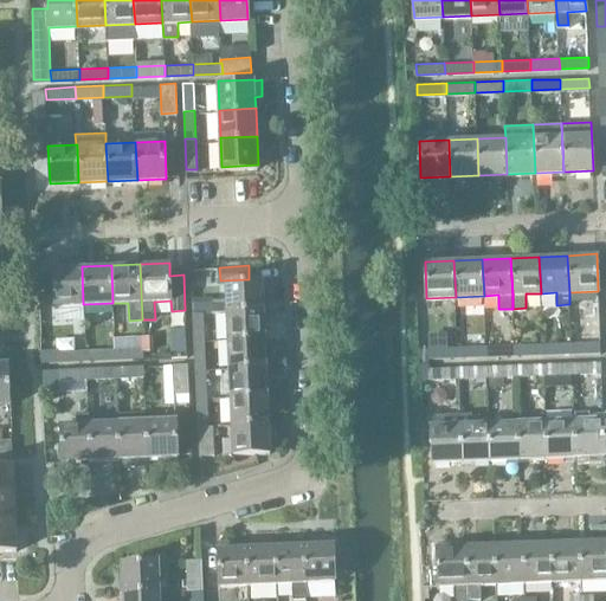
[(44,272),(45,293),(53,293),(55,305),(83,304),(82,266),(52,269),(53,272),(44,272)]
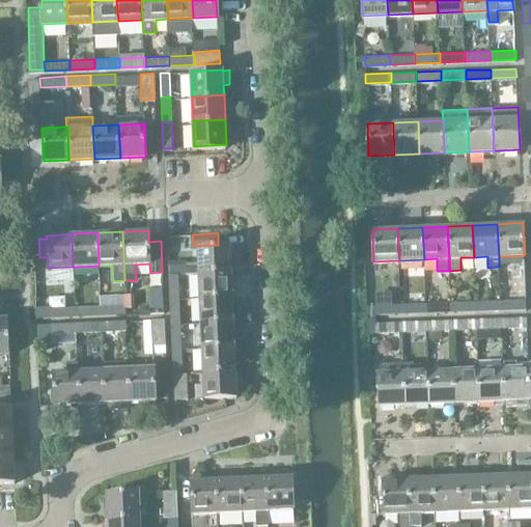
[(164,251),(187,250),(187,233),(164,233),(164,251)]
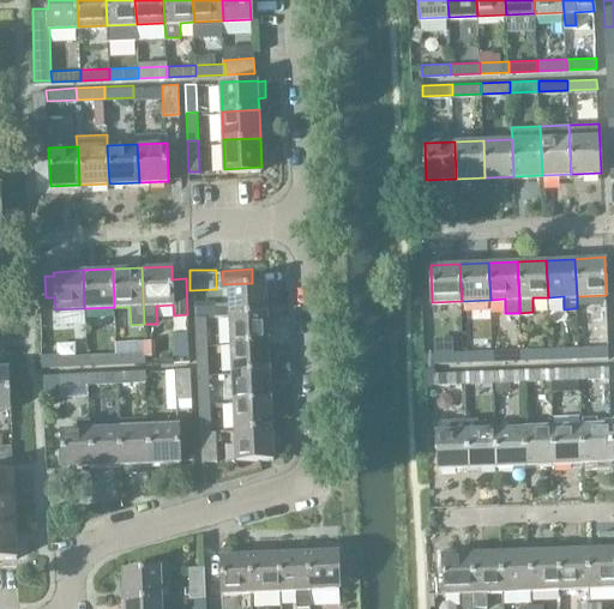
[(216,315),(230,314),(230,313),(268,311),(266,283),(229,284),(230,301),(216,302),(216,315)]
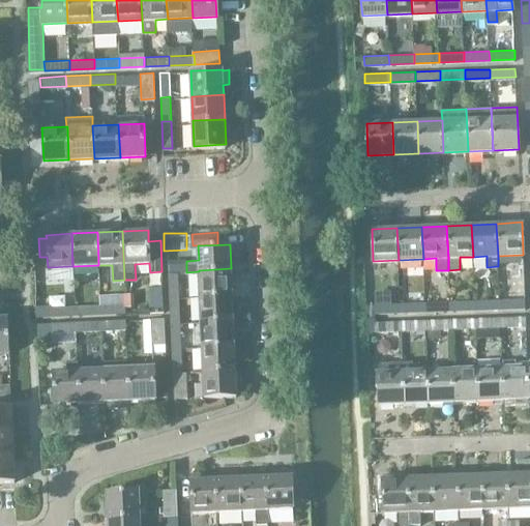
[(199,270),(199,271),(200,295),(232,293),(231,268),(199,270)]
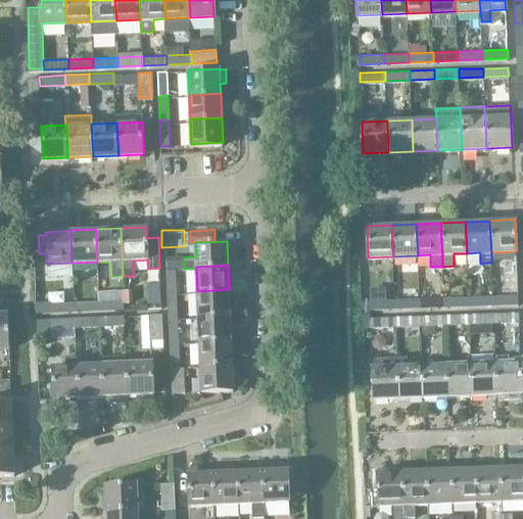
[(167,292),(168,292),(177,292),(176,268),(165,269),(167,292)]
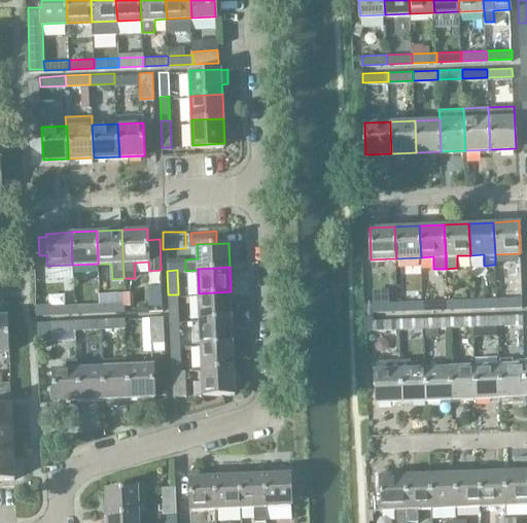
[(143,305),(156,305),(157,284),(143,284),(143,305)]
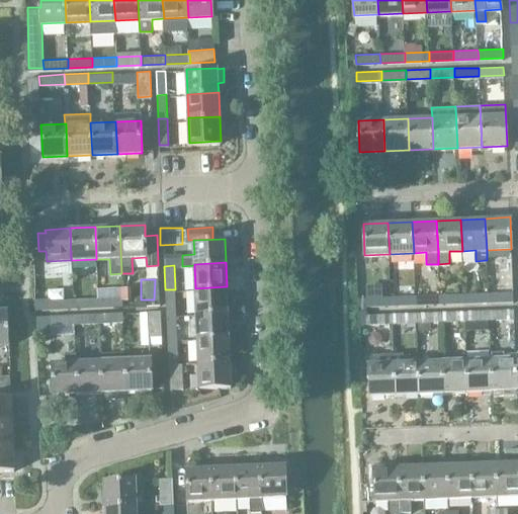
[(195,288),(196,313),(228,312),(227,286),(195,288)]
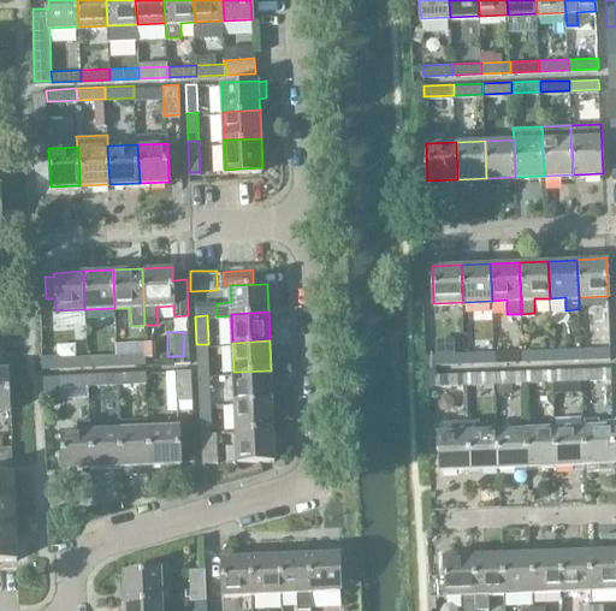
[(197,374),(209,373),(208,344),(197,344),(196,344),(197,374)]
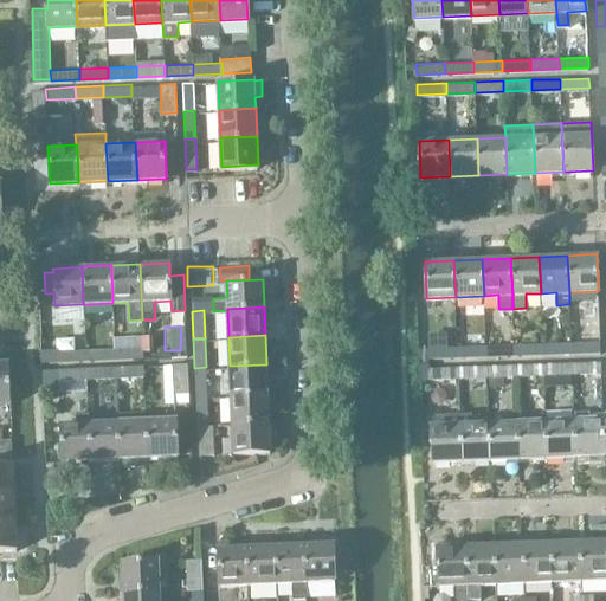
[(572,341),(543,342),(543,353),(572,351),(572,341)]
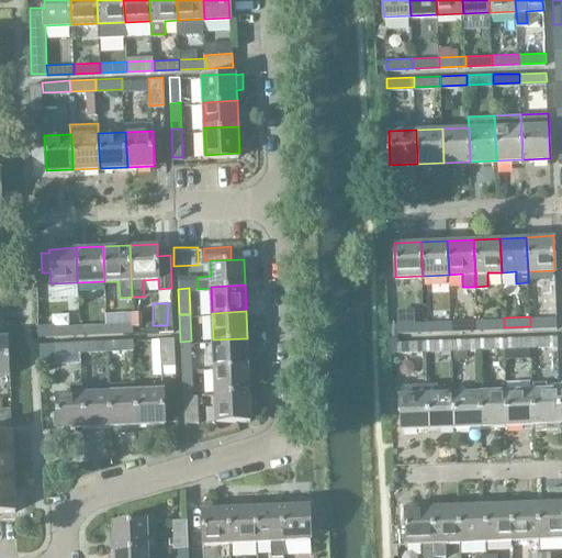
[(557,316),(530,316),(530,326),(557,325),(557,316)]
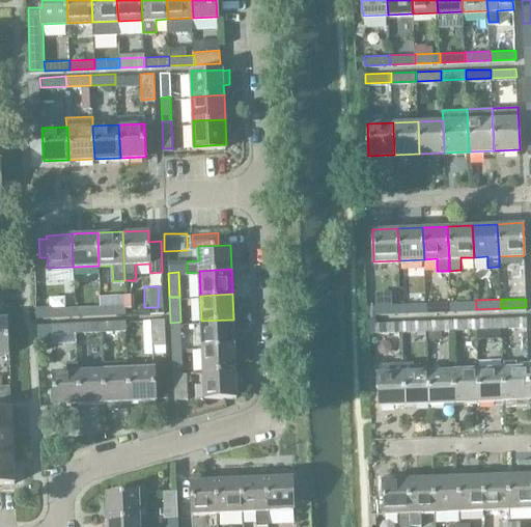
[(476,300),(451,301),(451,310),(476,309),(476,300)]
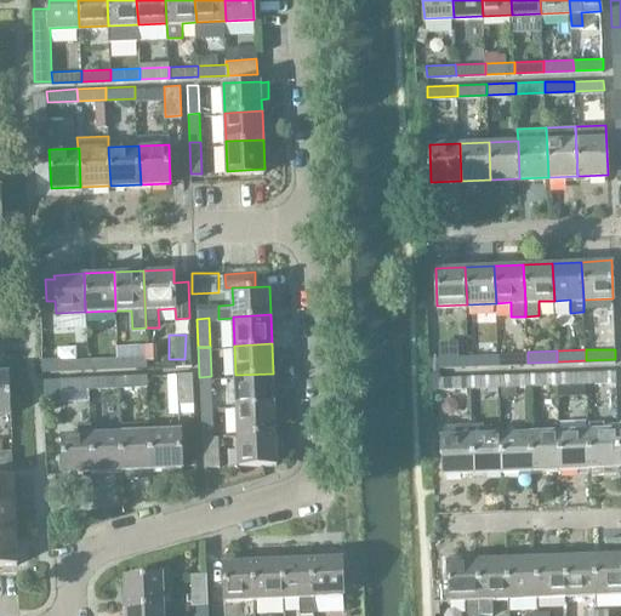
[(528,352),(499,353),(499,364),(528,363),(528,352)]
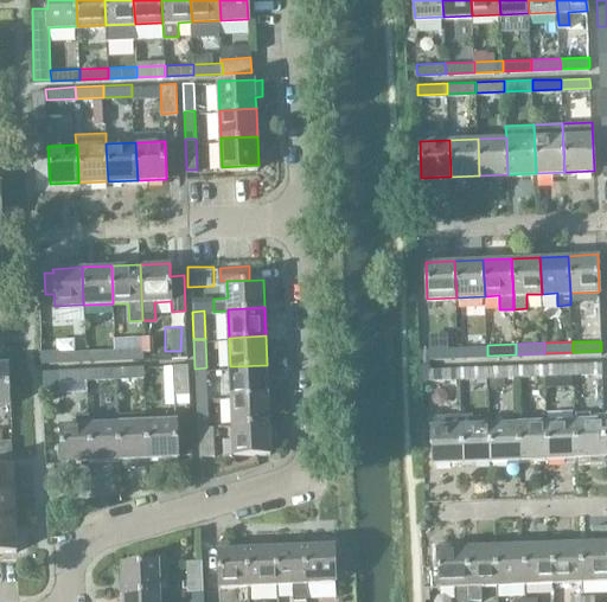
[(487,345),(459,346),(459,357),(487,356),(487,345)]
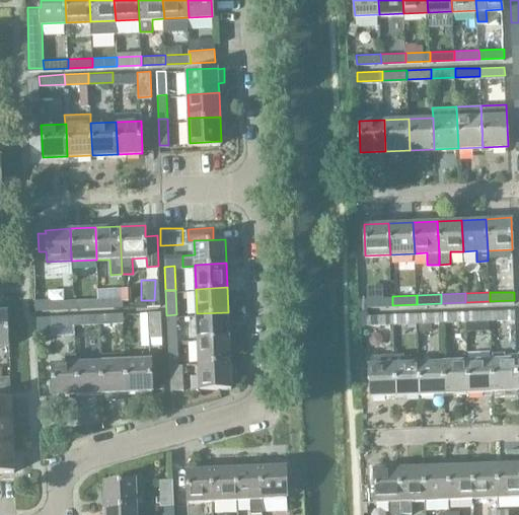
[(99,297),(99,307),(123,306),(122,296),(99,297)]
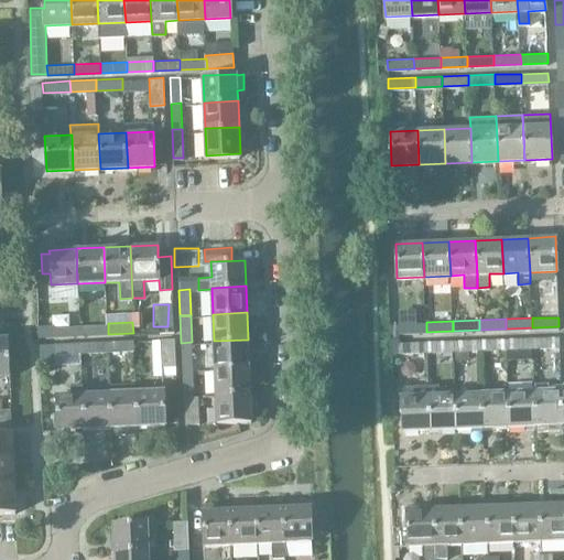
[(426,332),(426,322),(399,323),(399,333),(426,332)]
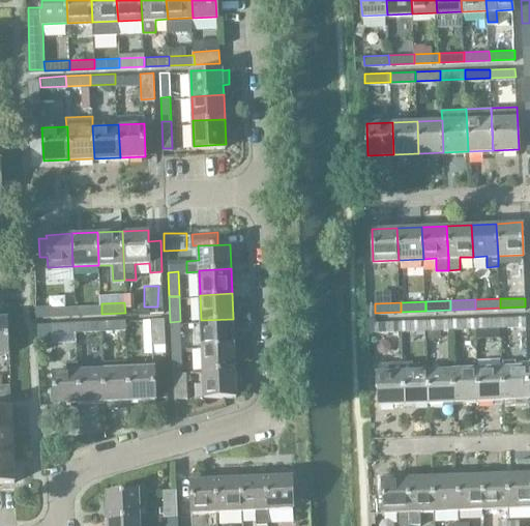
[(76,304),(77,315),(101,314),(101,303),(76,304)]
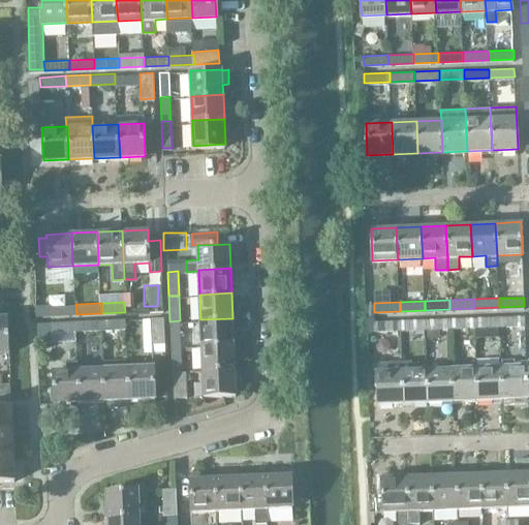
[(75,304),(51,306),(50,306),(51,315),(76,314),(75,304)]
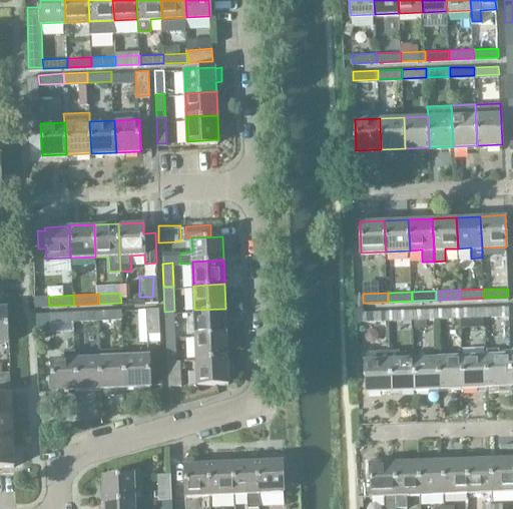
[(7,305),(0,305),(0,339),(9,339),(7,305)]
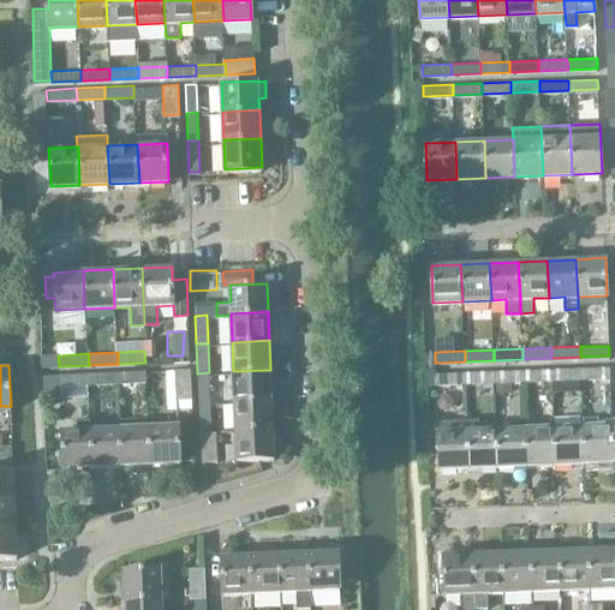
[(610,365),(581,366),(581,377),(610,376),(610,365)]
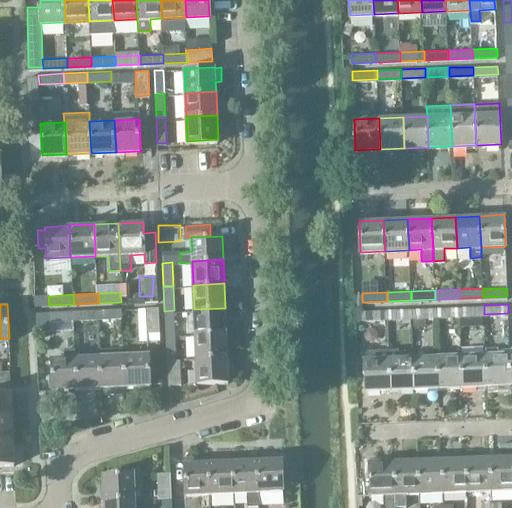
[(484,305),(460,306),(460,315),(484,314),(484,305)]
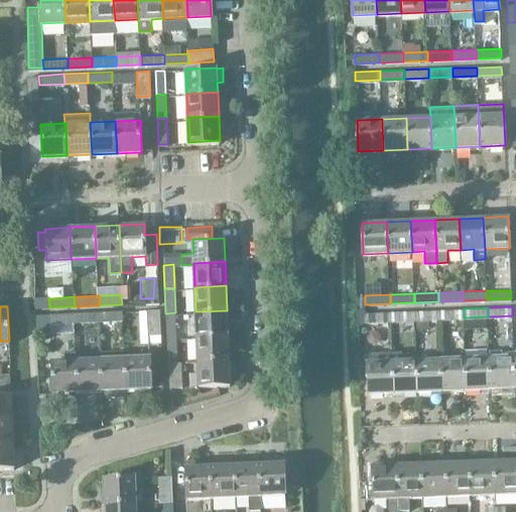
[(146,309),(148,335),(160,334),(159,308),(146,309)]
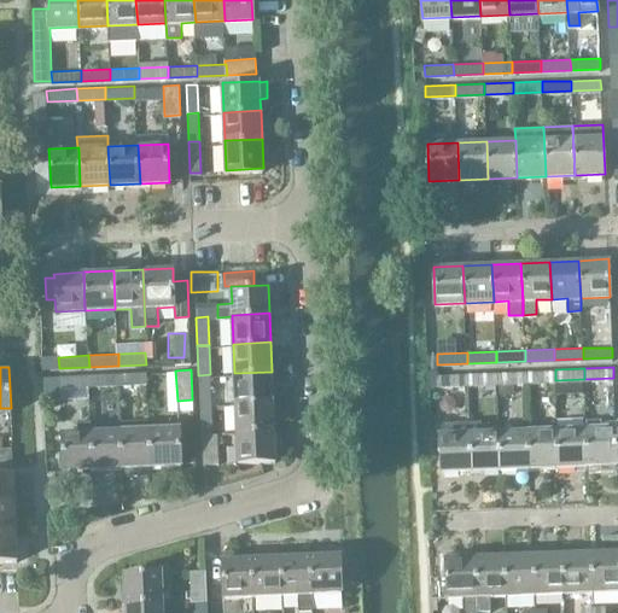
[(555,369),(526,371),(526,381),(555,380),(555,369)]
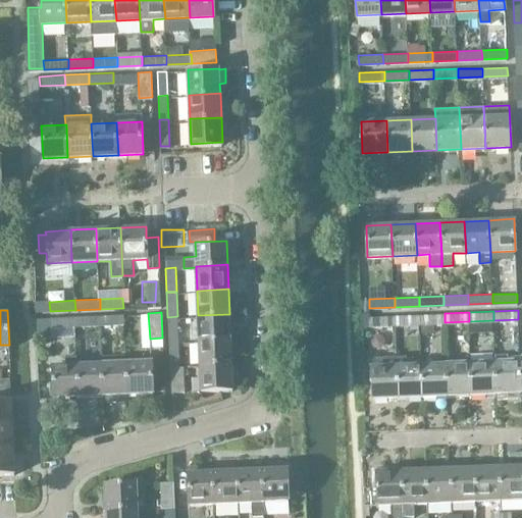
[(445,313),(420,314),(420,323),(445,322),(445,313)]
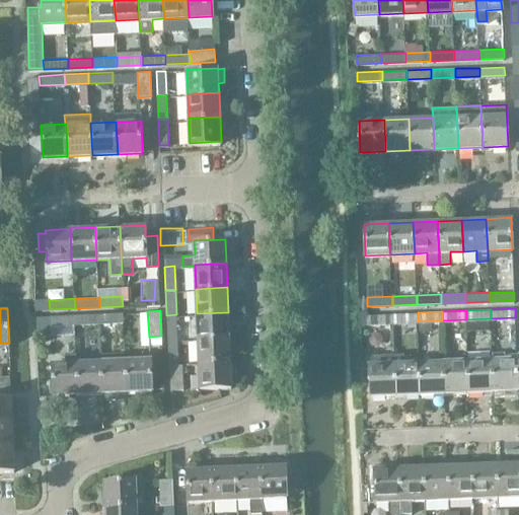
[(99,313),(100,321),(123,320),(123,312),(99,313)]
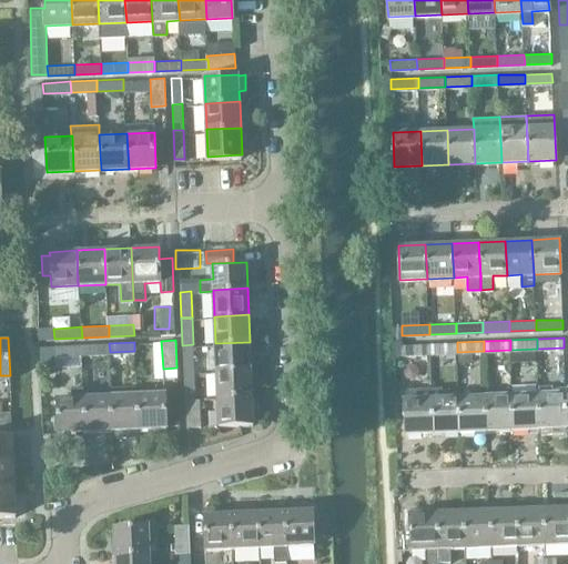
[(215,343),(216,370),(252,369),(250,342),(215,343)]
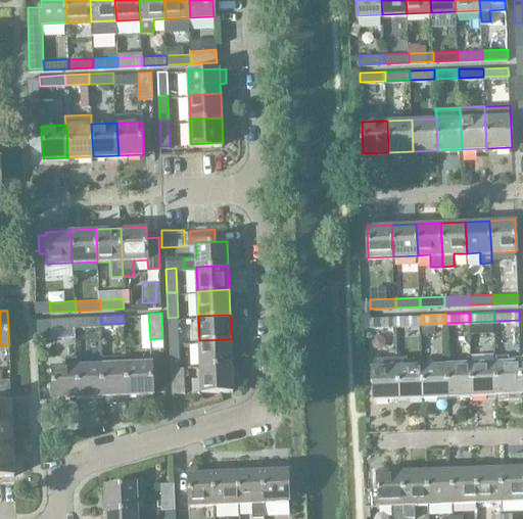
[(421,315),(395,316),(396,325),(421,324),(421,315)]
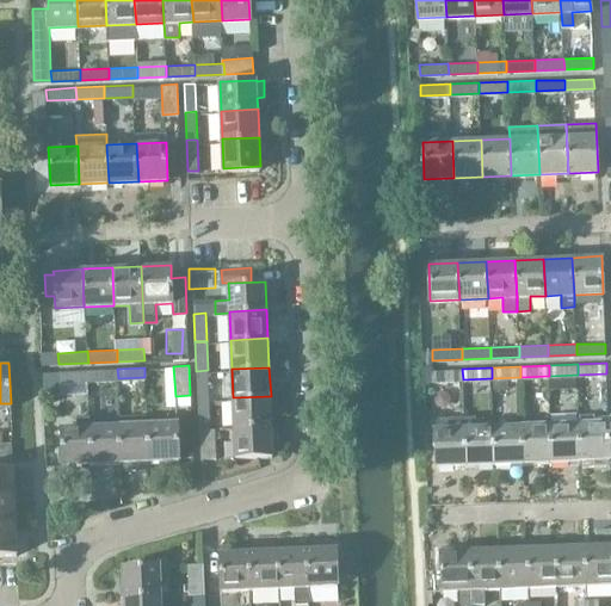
[(118,378),(117,369),(88,370),(88,379),(118,378)]
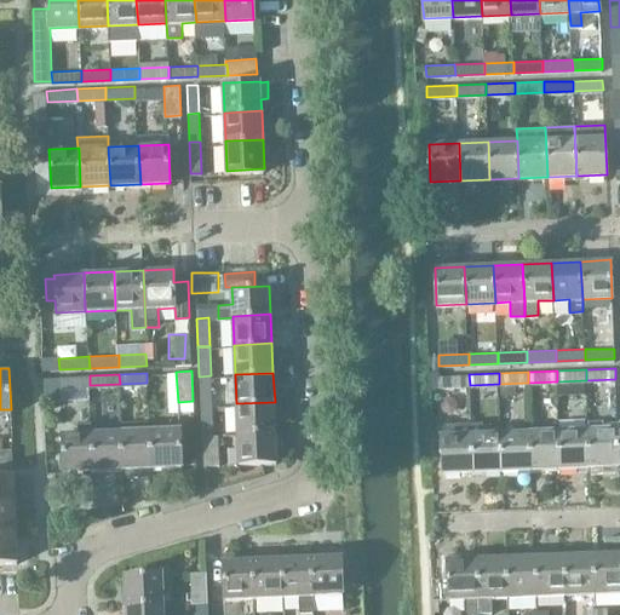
[(470,385),(469,374),(440,375),(440,386),(470,385)]
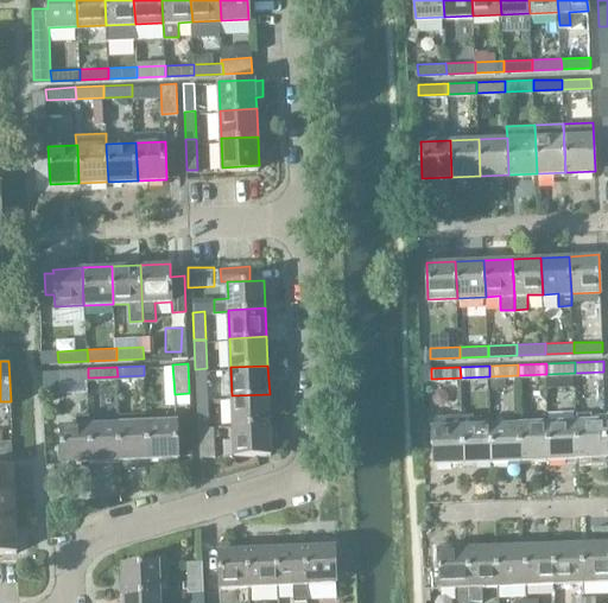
[(88,378),(88,368),(59,369),(61,379),(88,378)]
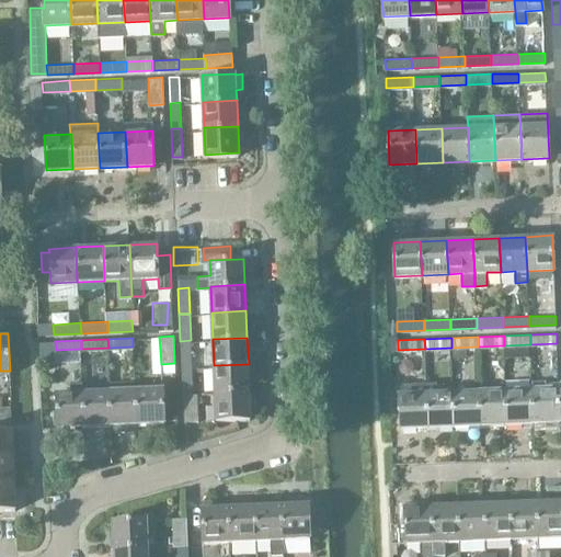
[(191,340),(180,341),(181,366),(192,366),(191,340)]
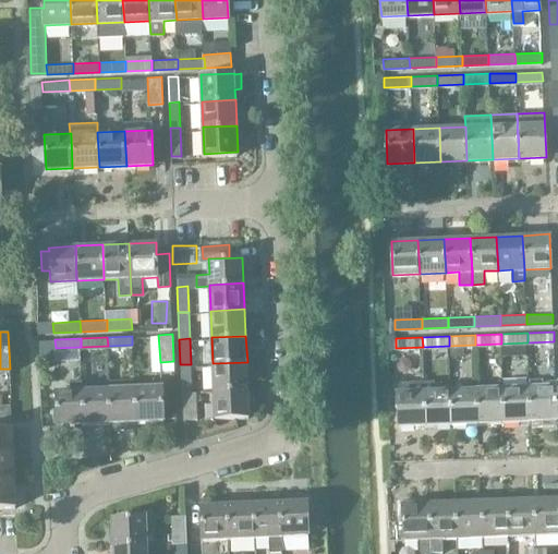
[(56,348),(55,339),(38,340),(39,349),(56,348)]
